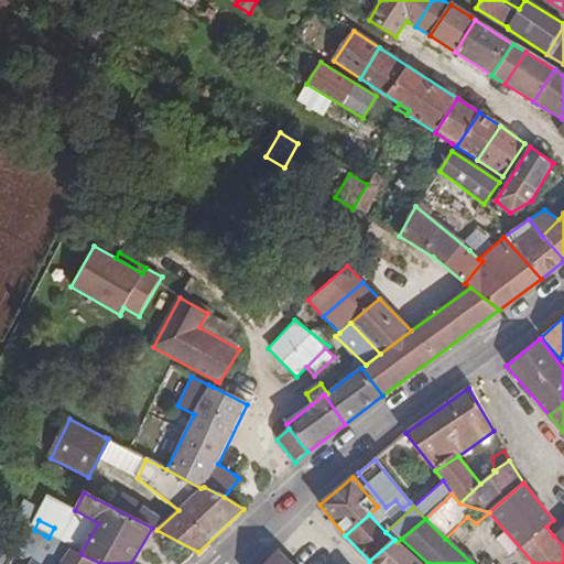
[(563,525),(553,535),(563,546),(563,525)]
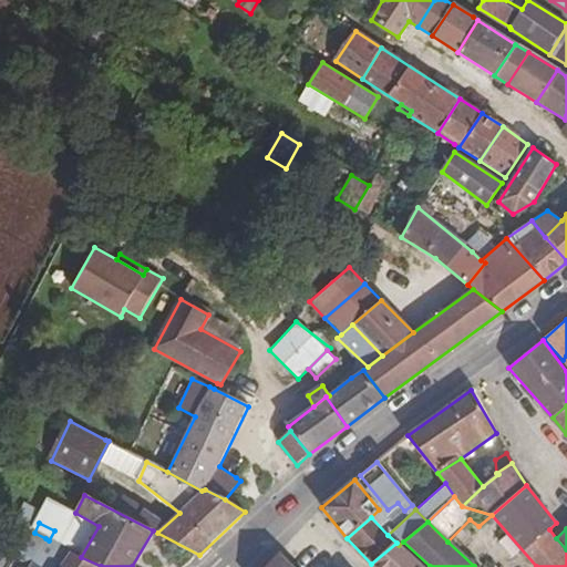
[(17,559),(29,566),(45,538),(34,533),(33,532),(17,559)]
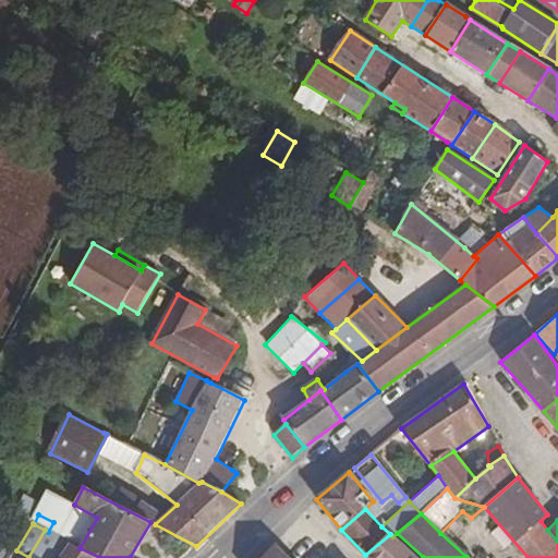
[(99,557),(80,548),(48,532),(45,530),(28,557),(27,557),(99,557)]
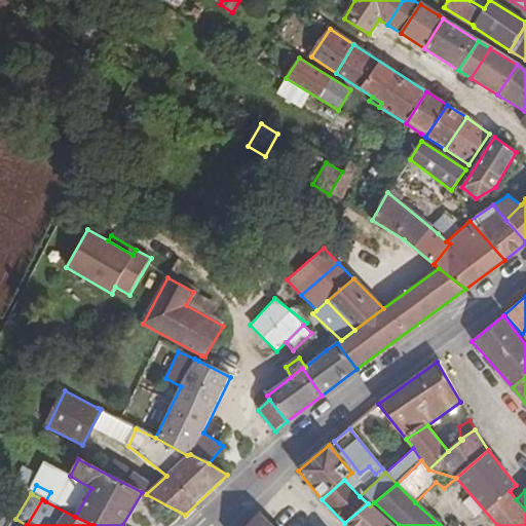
[(391,525),(370,505),(368,503),(344,523),(347,525),(391,525)]
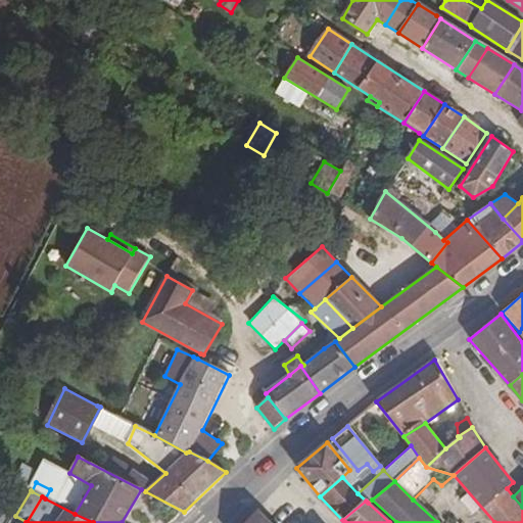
[(269,522),(257,511),(246,522),(269,522)]
